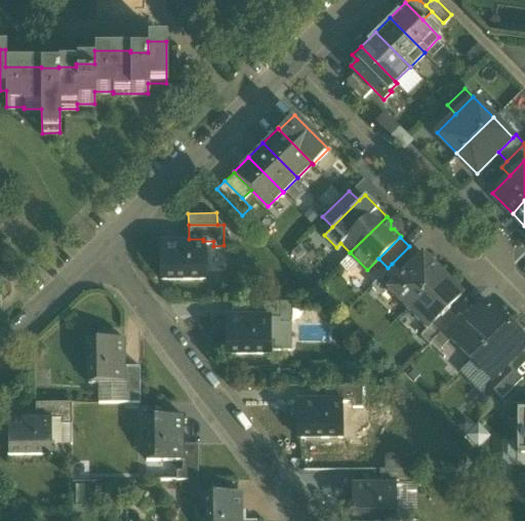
[(189,239),(161,240),(162,275),(204,275),(203,241),(203,239),(189,239)]
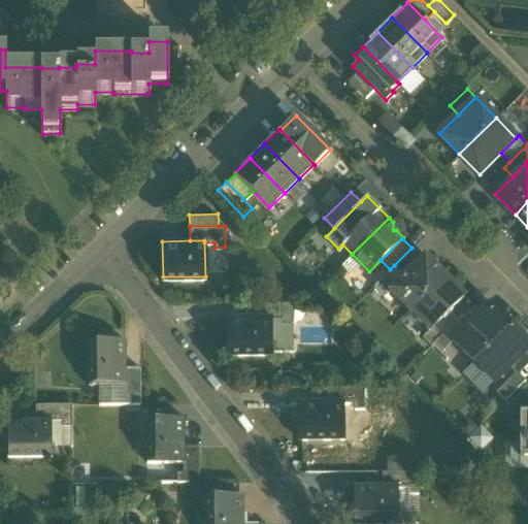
[(404,274),(390,289),(390,290),(408,308),(443,273),(425,255),(404,274)]
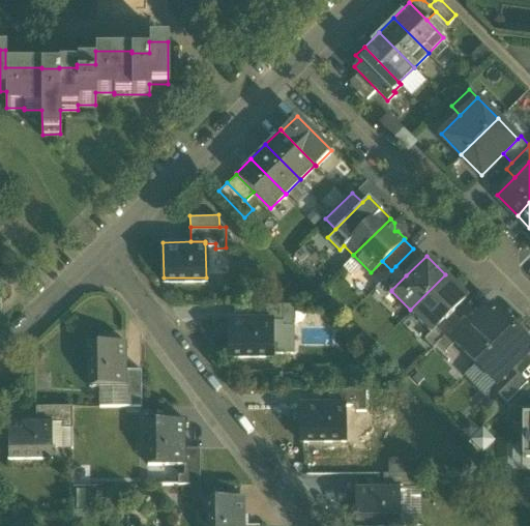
[(391,270),(375,286),(386,296),(391,291),(391,290),(406,275),(395,266),(391,270)]
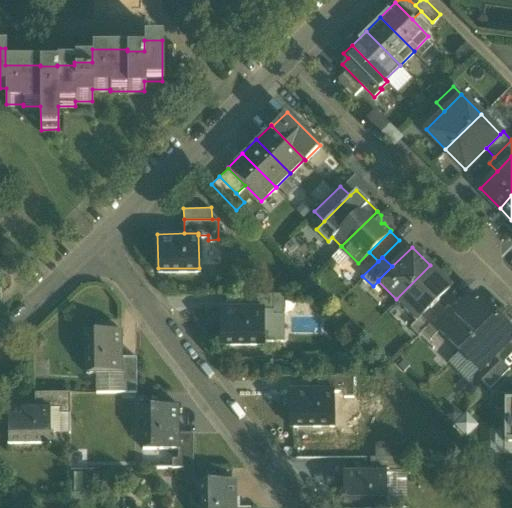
[(430,265),(396,299),(416,319),(435,299),(450,285),(430,265)]
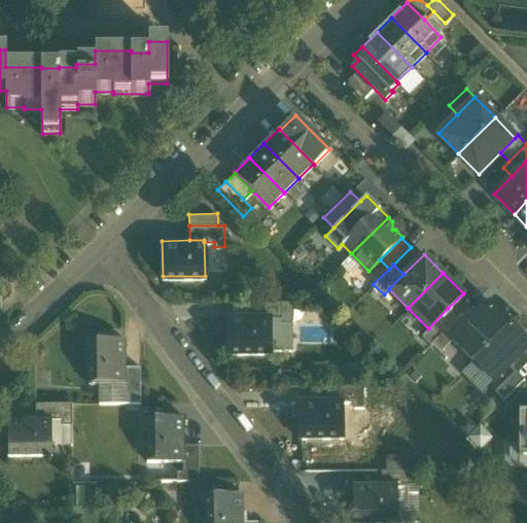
[(290,302),(254,302),(255,316),(270,316),(270,318),(281,318),(281,322),(290,322),(290,302)]
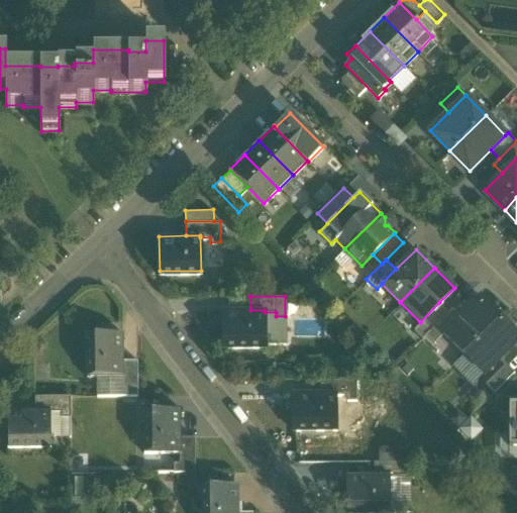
[(497,314),(480,297),(460,316),(444,332),(463,352),(500,316),(497,313),(497,314)]
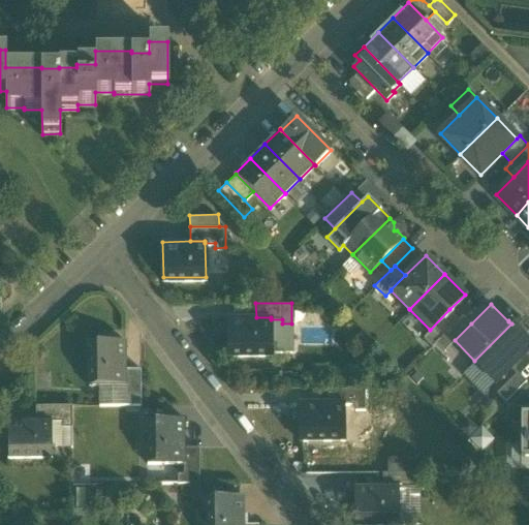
[(430,330),(424,336),(432,344),(445,331),(459,318),(449,309),(430,330)]
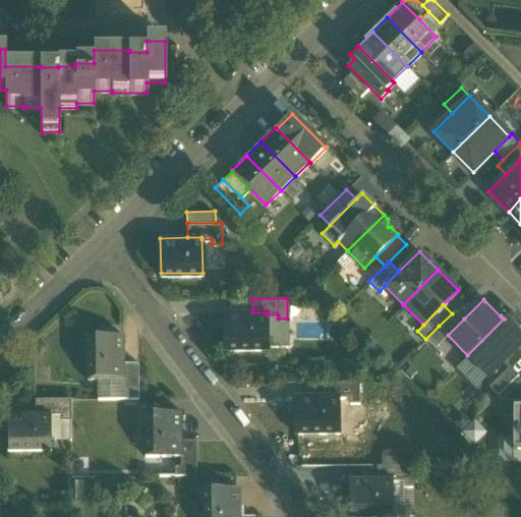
[(452,313),(439,326),(448,335),(464,319),(455,309),(452,313)]
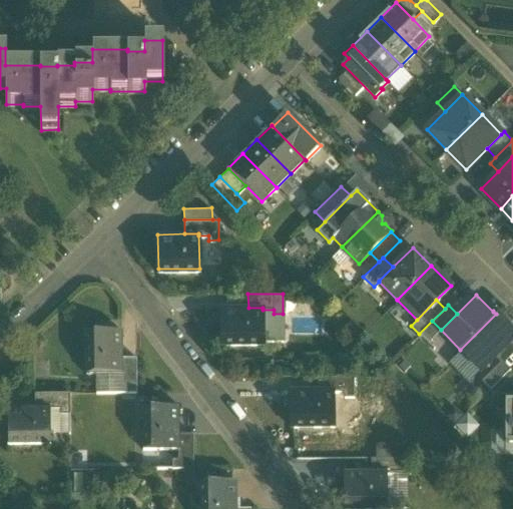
[(248,308),(220,308),(220,343),(263,343),(263,340),(263,310),(263,308),(248,308)]
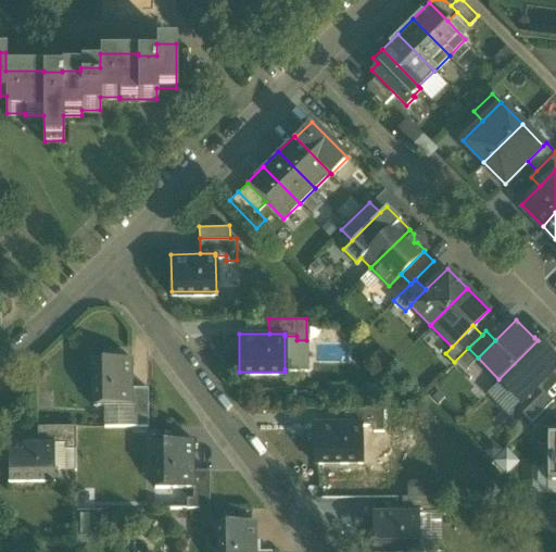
[(285,336),(285,368),(307,368),(306,340),(297,340),(297,336),(285,336)]
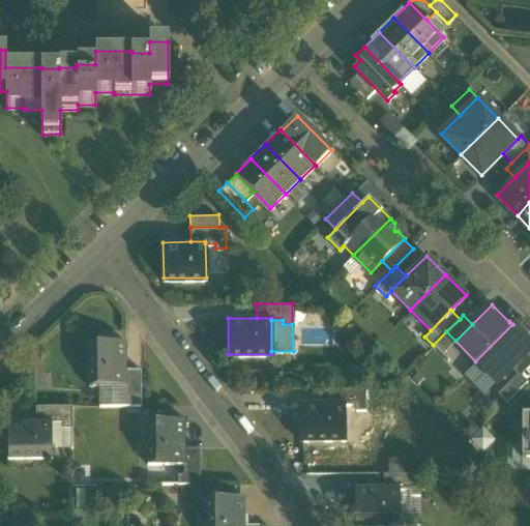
[(512,324),(475,361),(496,382),(529,348),(529,343),(516,328),(512,324)]
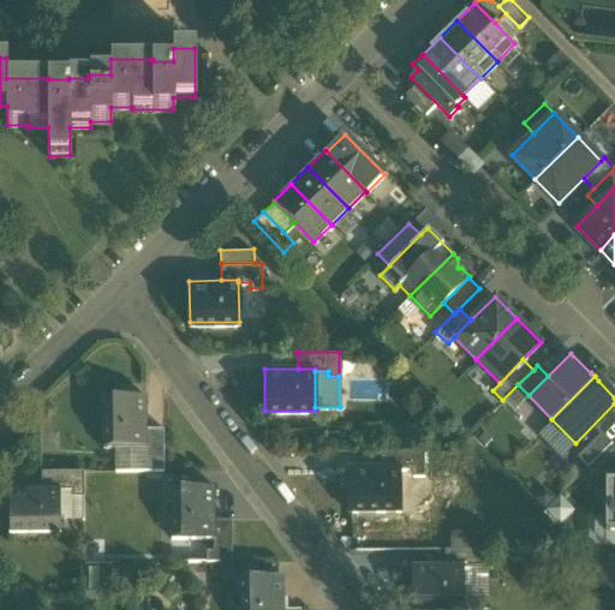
[(147,426),(147,394),(105,395),(105,443),(145,443),(147,443),(147,426)]
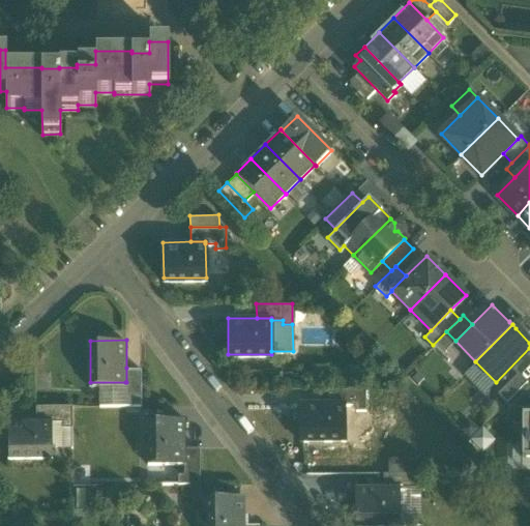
[(143,403),(141,367),(126,368),(126,382),(125,382),(125,395),(120,395),(120,403),(143,403)]
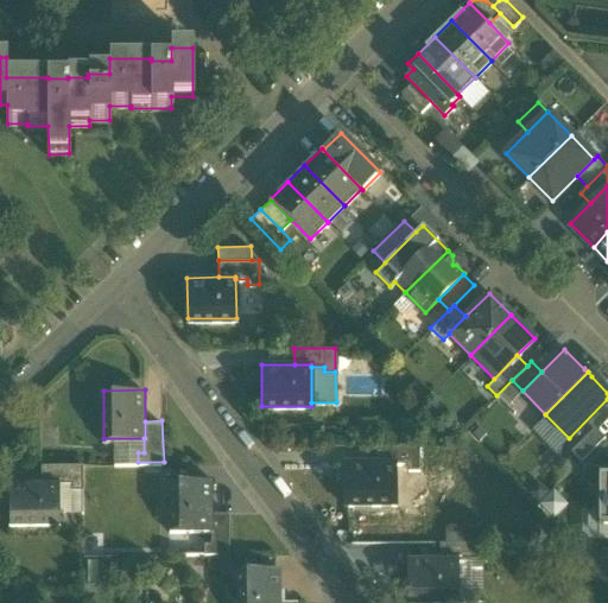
[(595,425),(571,449),(581,458),(605,436),(595,425)]
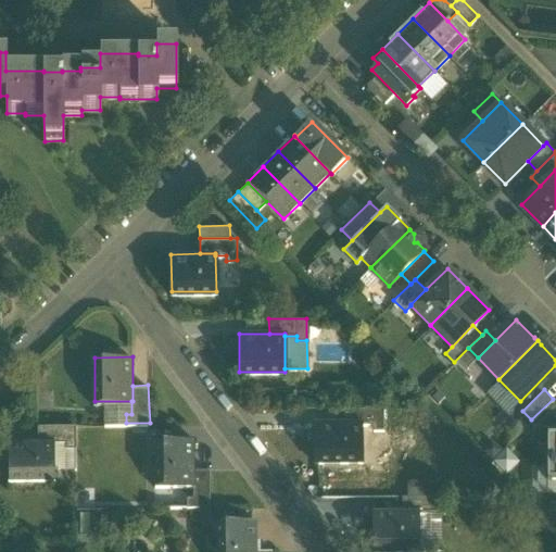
[(383,408),(348,408),(348,424),(363,423),(363,425),(374,425),(374,429),(383,429),(383,408)]
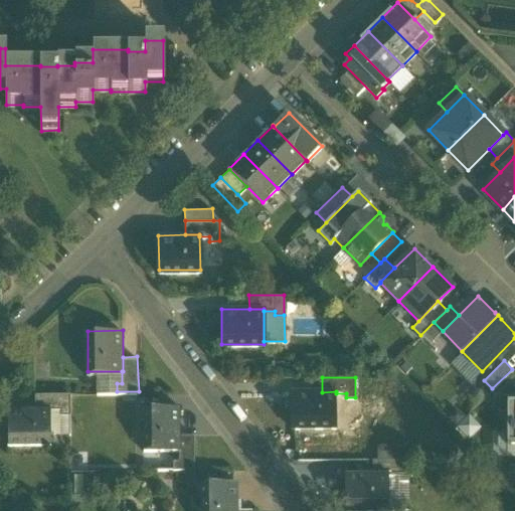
[(70,391),(35,392),(35,407),(49,407),(49,409),(61,408),(61,414),(71,413),(70,391)]
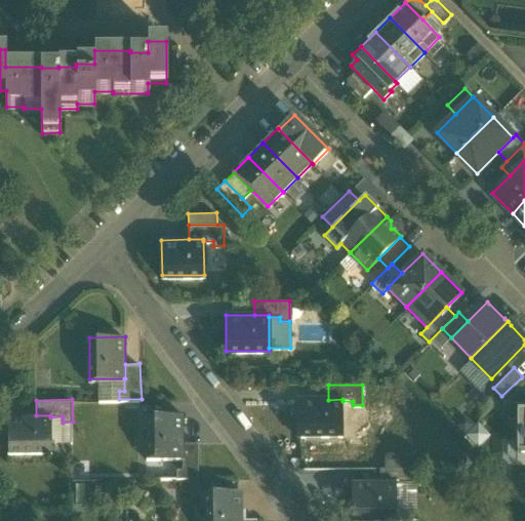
[(328,400),(300,400),(300,435),(342,434),(342,401),(342,399),(328,400)]
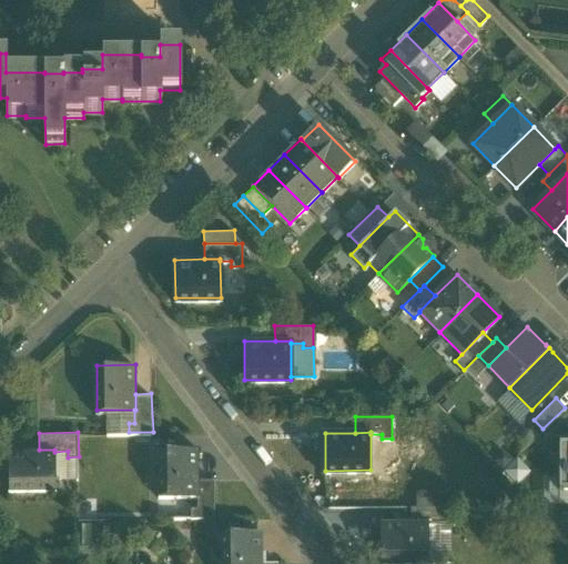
[(371,434),(371,470),(392,470),(392,439),(382,439),(382,434),(371,434)]
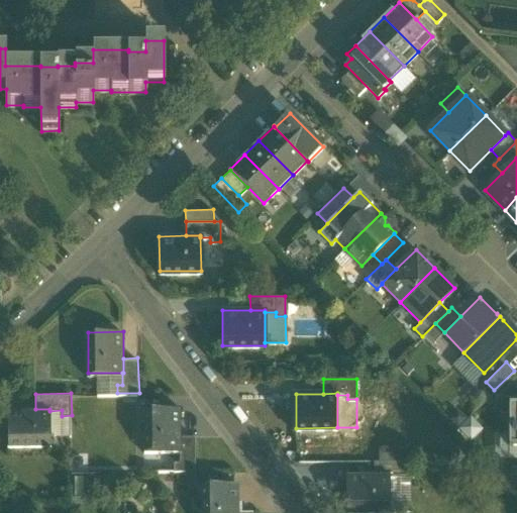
[(180,408),(145,409),(146,449),(179,448),(181,448),(181,435),(180,408)]
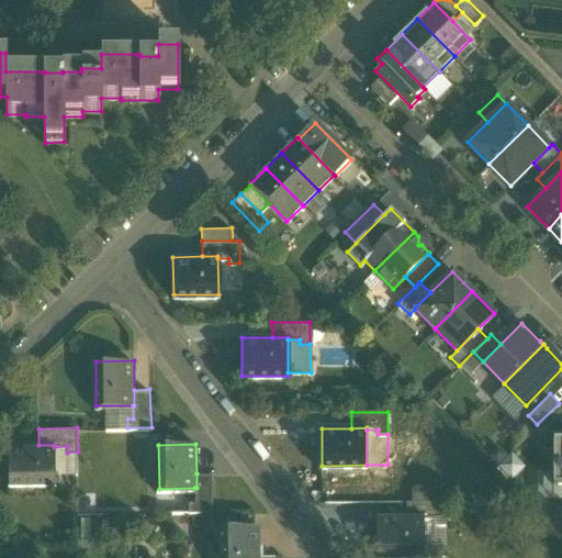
[(38,445),(8,445),(8,483),(54,483),(54,447),(54,445),(38,445)]
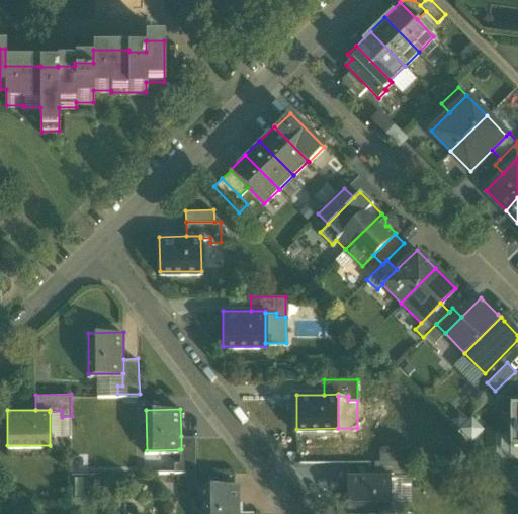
[(195,436),(181,436),(181,449),(179,449),(179,461),(174,461),(174,470),(195,470),(195,436)]
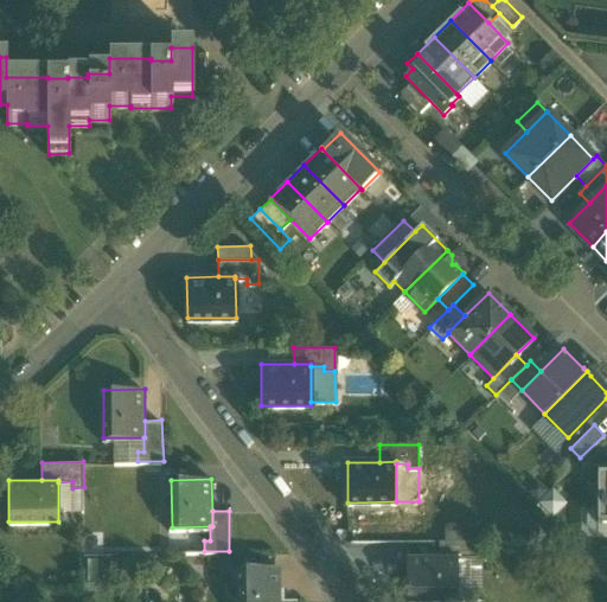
[(443,522),(443,540),(470,540),(470,522),(443,522)]
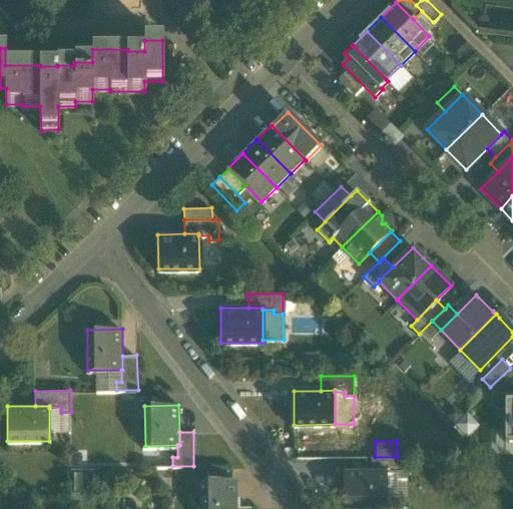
[(375,457),(371,457),(371,471),(385,471),(385,472),(397,472),(397,478),(407,478),(407,457),(397,457),(375,457)]
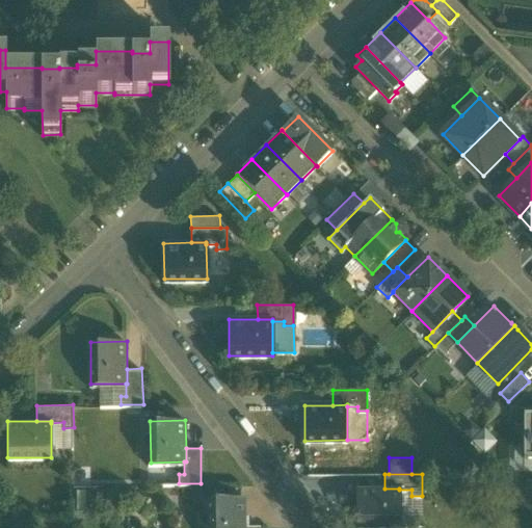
[(384,489),(355,489),(355,525),(399,525),(399,490),(399,489),(384,489)]
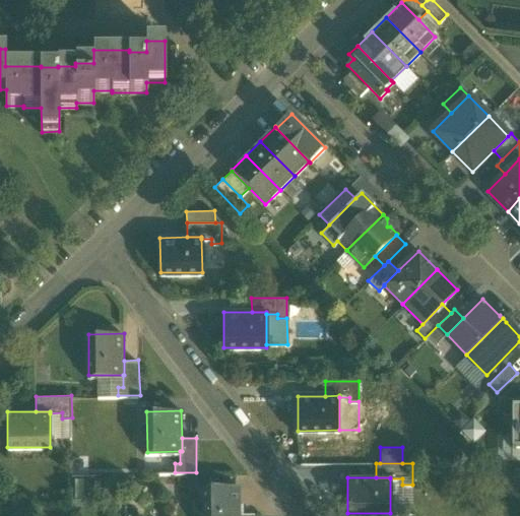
[(240,486),(203,486),(203,515),(239,515),(240,512),(240,486)]
